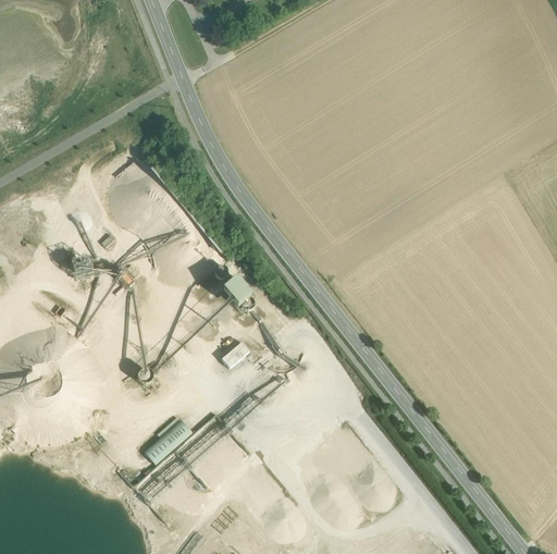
[(111,234),(101,242),(106,246),(115,238),(111,234)]
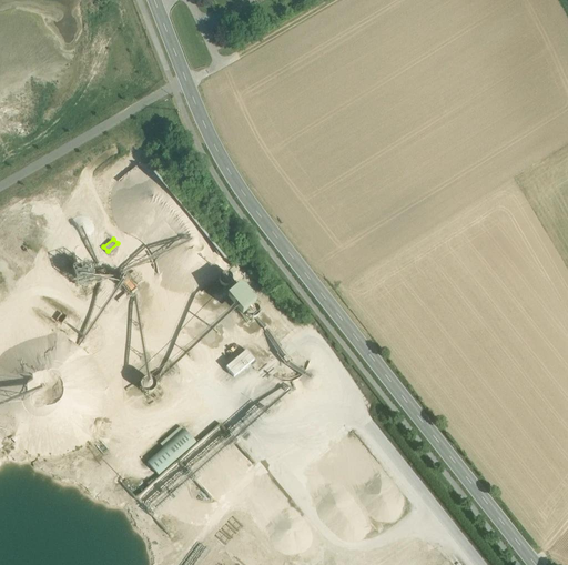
[(89,262),(72,268),(78,282),(93,276),(89,262)]
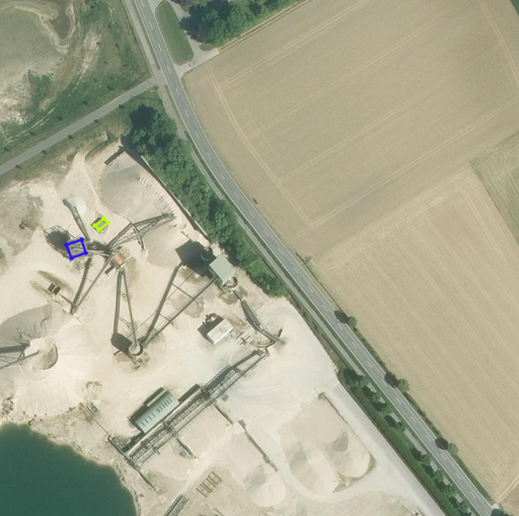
[(216,239),(210,244),(213,248),(219,243),(216,239)]
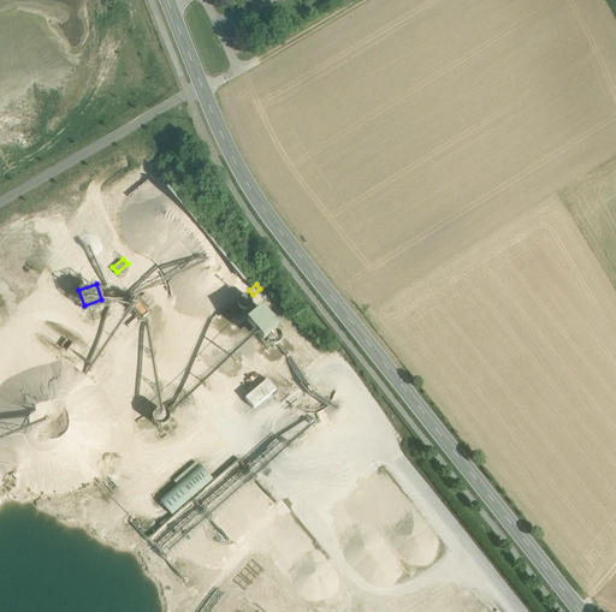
[(154,301),(146,291),(141,295),(149,306),(154,301)]
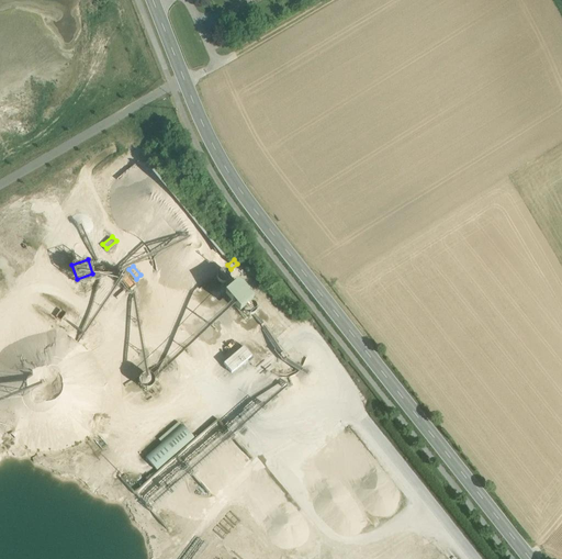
[(224,268),(216,275),(223,282),(231,276),(224,268)]
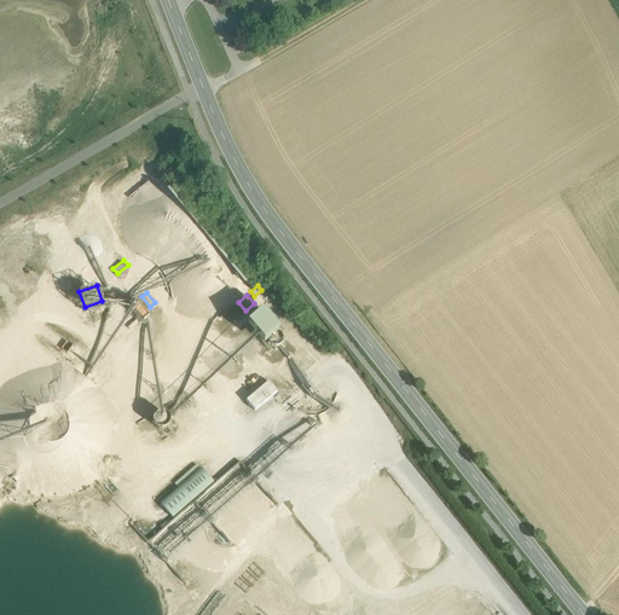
[(146,309),(140,301),(133,307),(140,314),(146,309)]
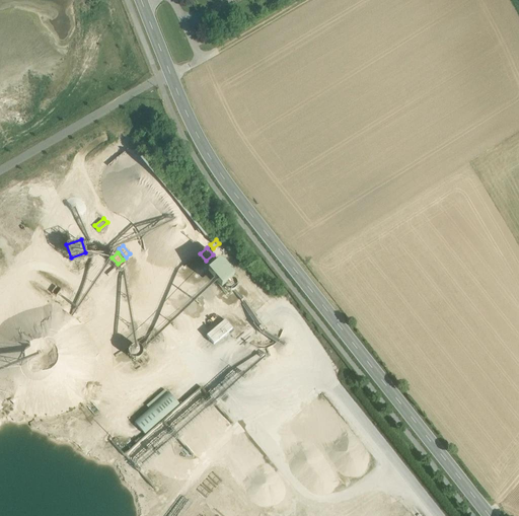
[(215,258),(209,264),(214,271),(221,265),(215,258)]
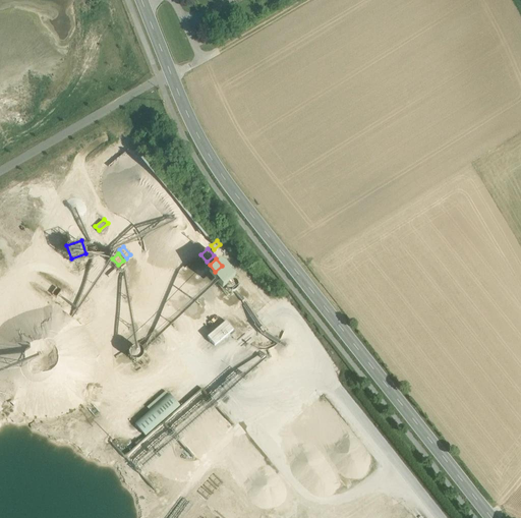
[(50,269),(42,276),(49,284),(57,277),(50,269)]
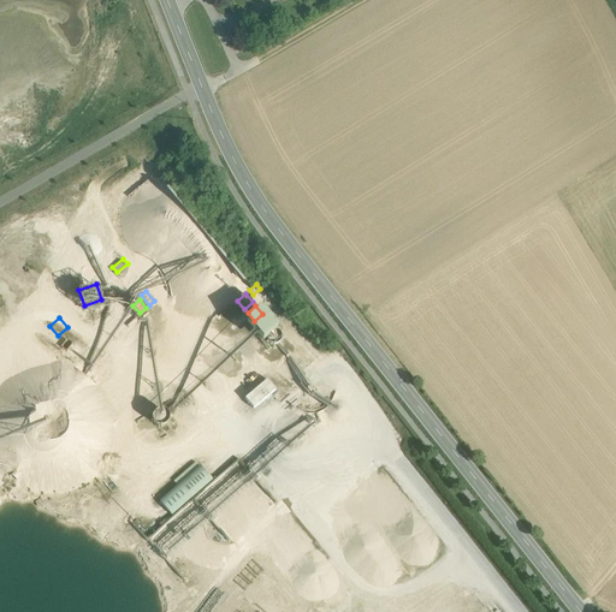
[(265,318),(258,324),(264,332),(272,325),(265,318)]
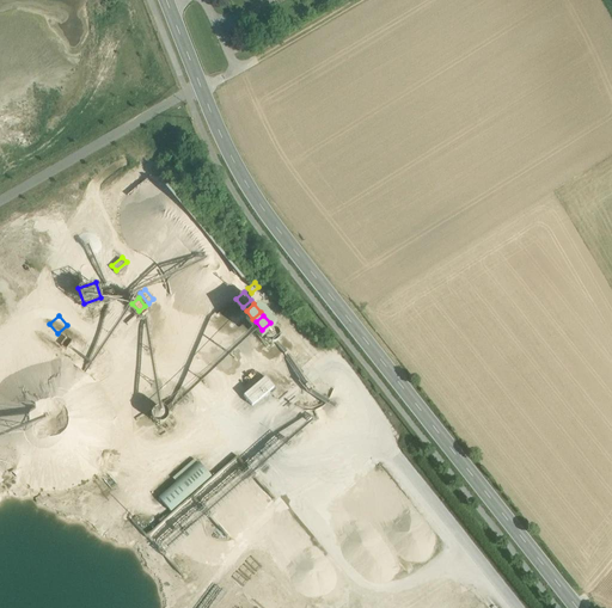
[(280,335),(274,326),(265,333),(273,342),(280,335)]
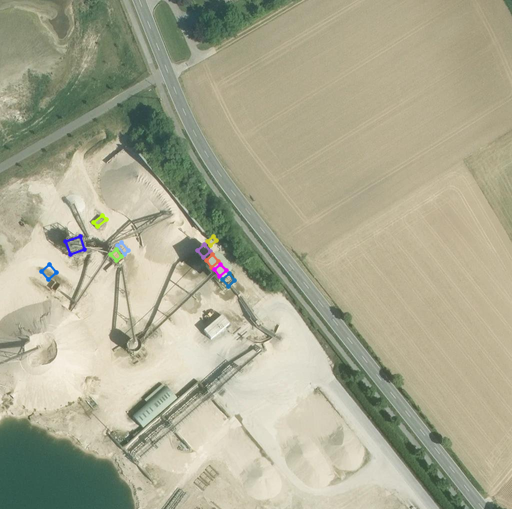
[(222,313),(204,329),(211,337),(229,321),(222,313)]
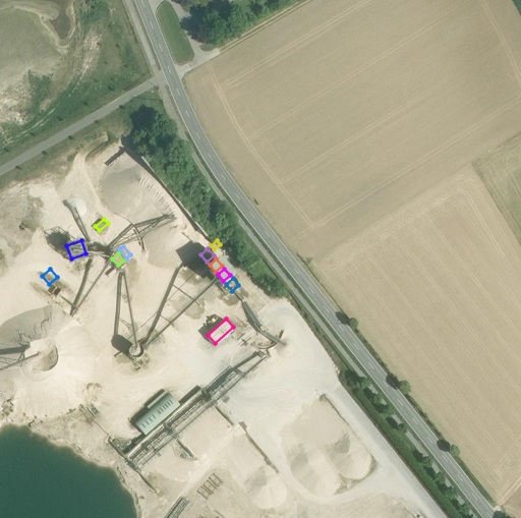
[(137,344),(129,351),(136,359),(145,352),(137,344)]
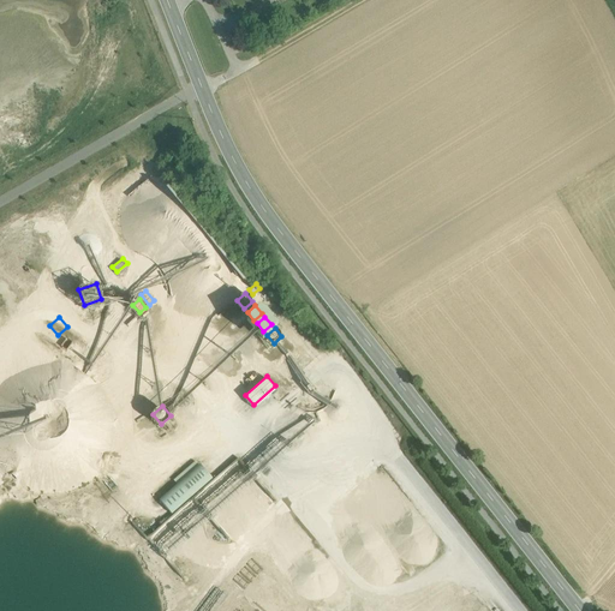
[(196,459),(185,468),(189,472),(199,462),(196,459)]
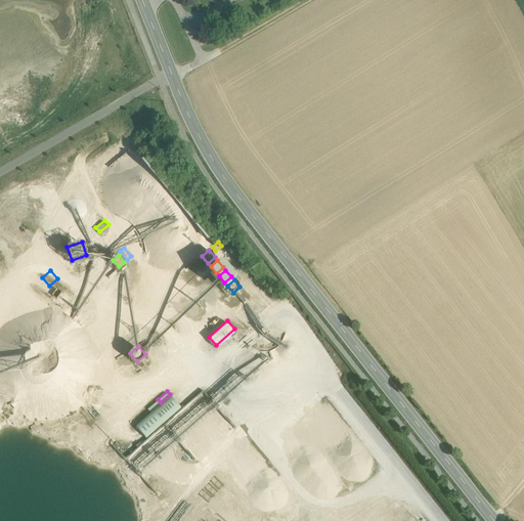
[(161,402),(151,410),(162,423),(181,406),(171,394),(170,394),(161,402)]
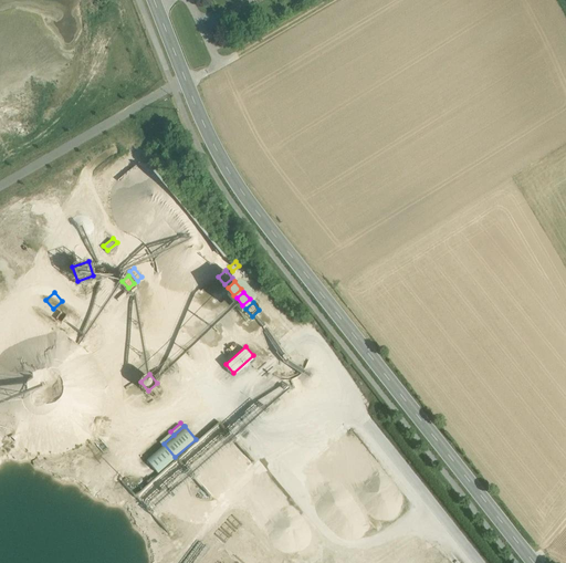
[(164,444),(147,458),(158,471),(175,457),(164,444)]
